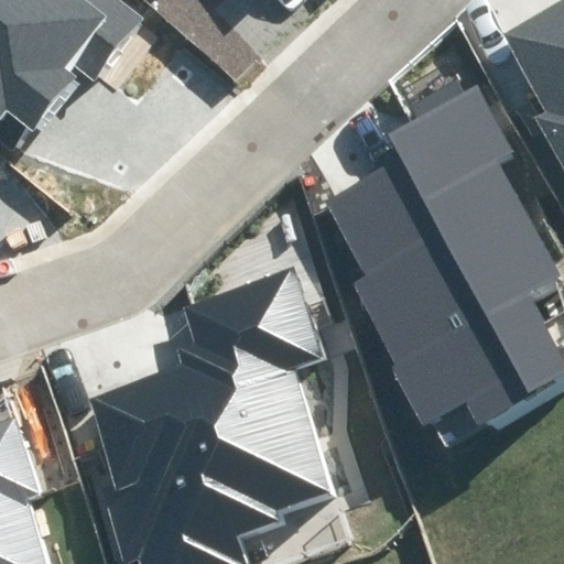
[(0,0),(0,118),(6,111),(36,136),(79,79),(63,67),(69,60),(100,83),(149,20),(123,0),(0,0)]
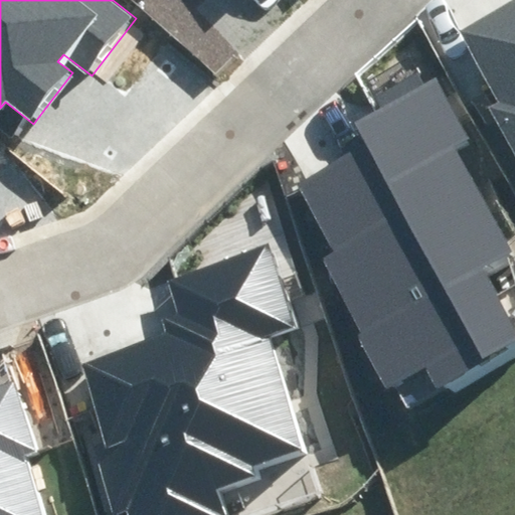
[(491,108),(514,152),(514,0),(513,0),(459,29),(499,104),(491,108)]
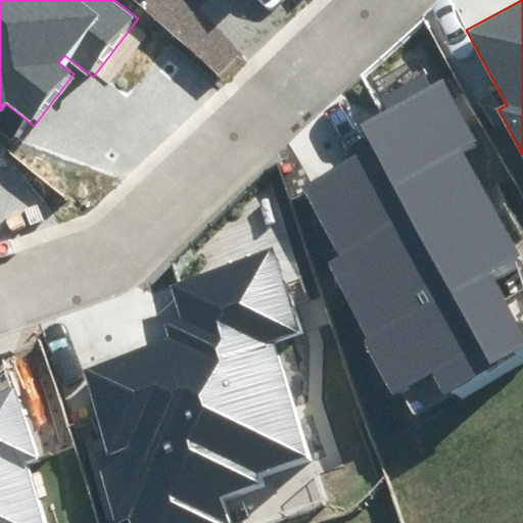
[(403,386),(416,408),(522,347),(522,339),(485,272),(517,254),(459,152),(478,141),(444,82),(433,88),(424,73),(378,98),(385,110),(361,124),(373,145),(302,185),(340,252),(328,259),(371,336),(364,341),(392,392),(403,386)]
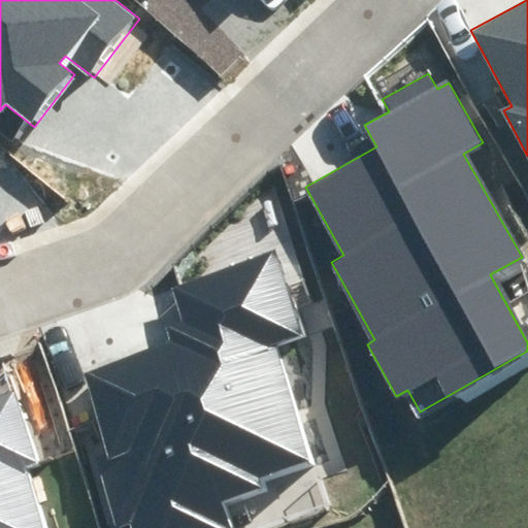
[(131,522),(133,527),(231,527),(223,501),(261,489),(257,477),(315,458),(278,347),(306,337),(278,251),(171,286),(184,323),(165,328),(170,341),(83,370),(113,467),(100,471),(119,526),(131,522)]
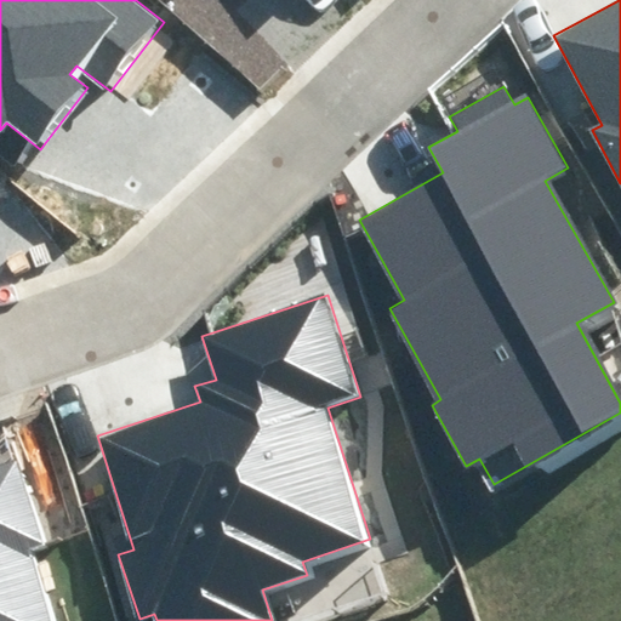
[(0,620),(52,620),(30,551),(47,546),(21,462),(0,468),(0,620)]
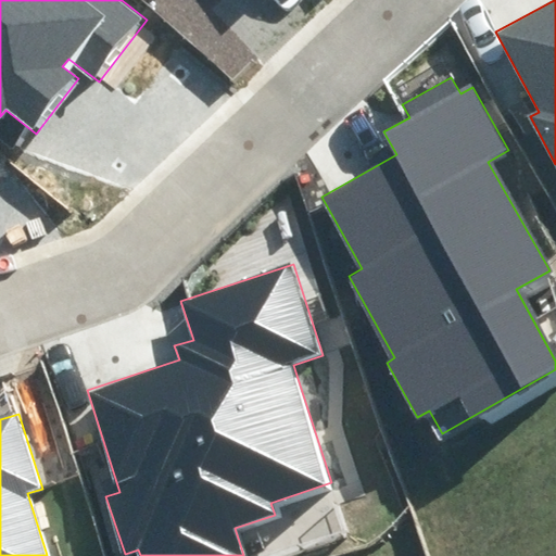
All buildings are outlined.
